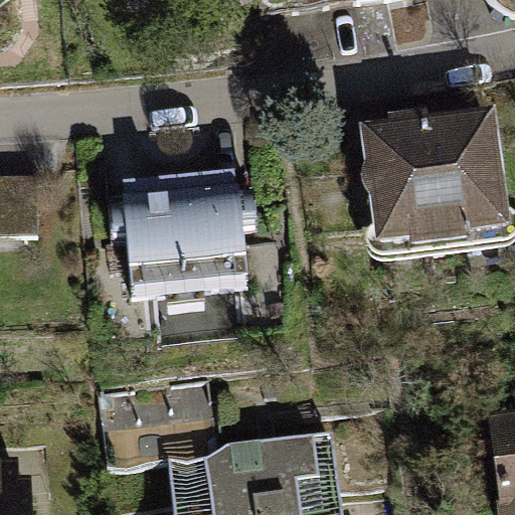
[(391,141),(369,143),(373,179),(366,186),(367,200),(377,209),(381,249),(411,247),(412,258),(461,251),(460,242),(503,236),(489,128),(423,136),(422,128),(390,132),(391,141)]
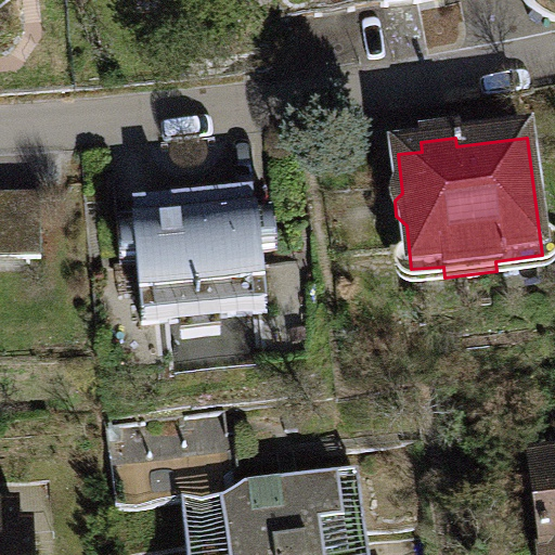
[(40,198),(0,197),(0,261),(39,261),(40,198)]
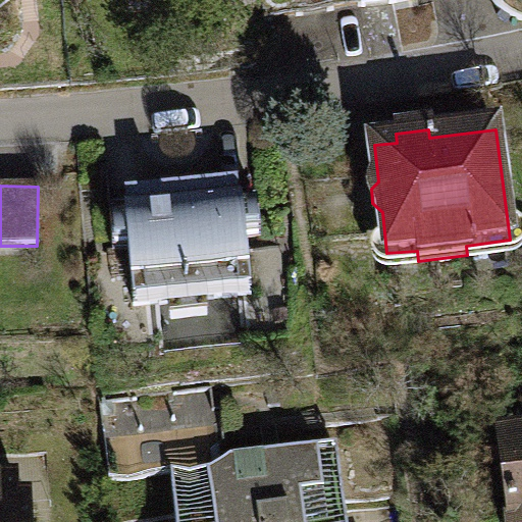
[(145,215),(109,218),(112,250),(127,249),(133,303),(249,293),(244,237),(259,236),(256,204),(217,207),(216,191),(187,194),(189,210),(176,211),(174,196),(144,198),(145,215)]
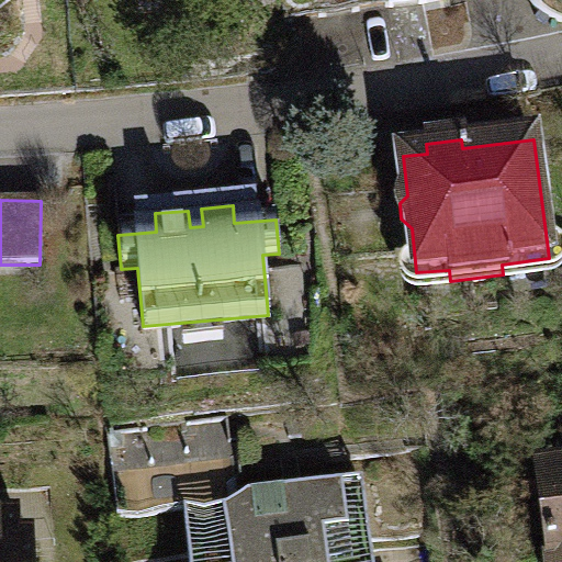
[(561,561),(561,464),(535,468),(546,561),(561,561)]
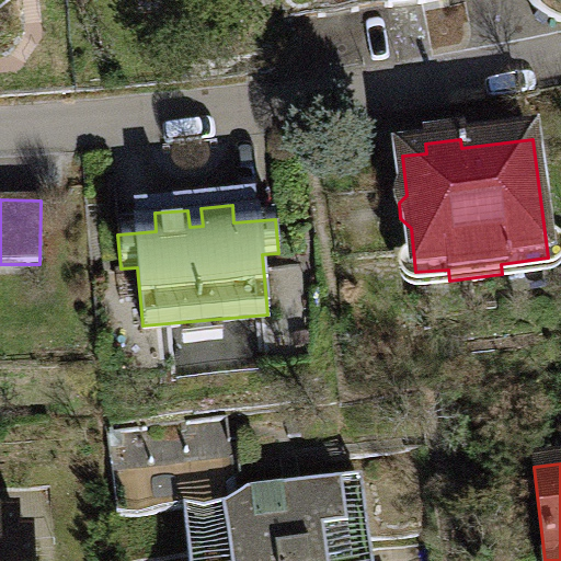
[(366,560),(359,489),(180,507),(184,560),(366,560)]
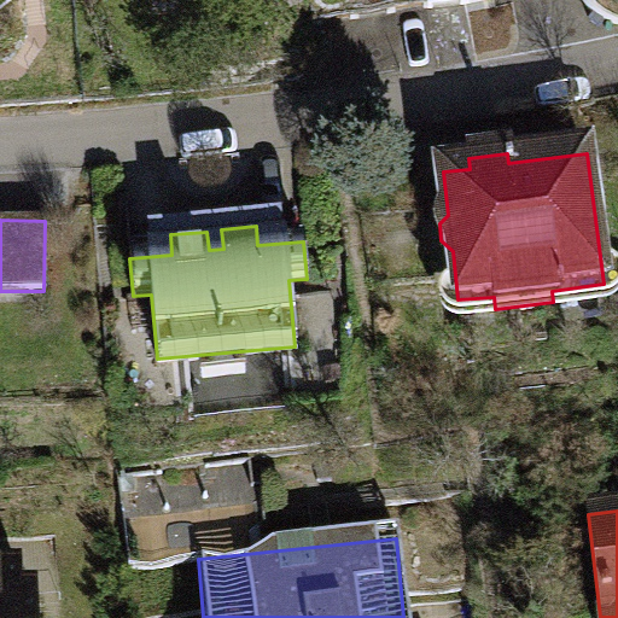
[(12,573),(0,573),(0,617),(31,617),(31,600),(12,600),(12,573)]
